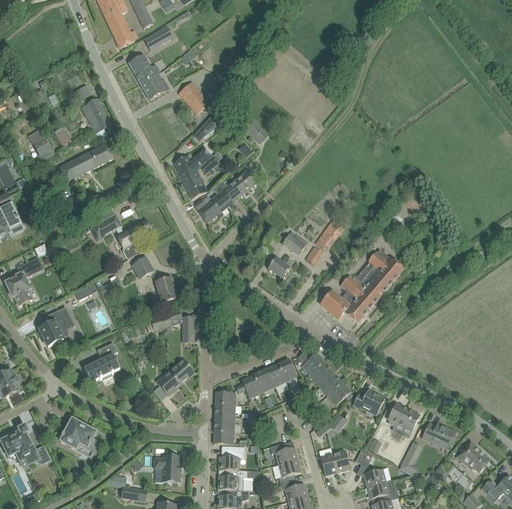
[(134,41),(114,0),(97,0),(120,47),(134,41)]
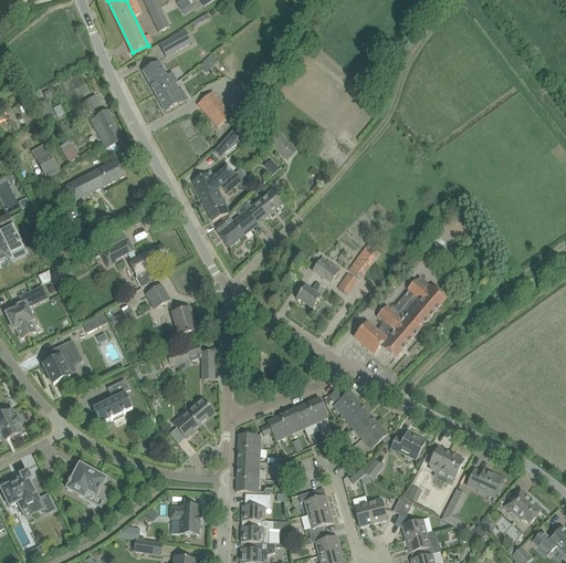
[(144,0),(159,30),(169,25),(157,0),(144,0)]
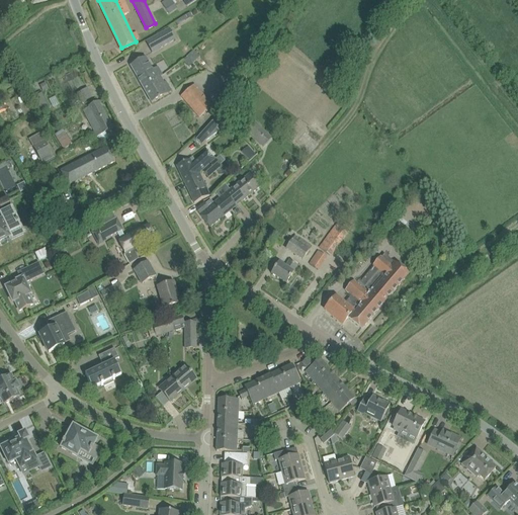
[(162,0),(168,11),(176,5),(173,0),(162,0)]
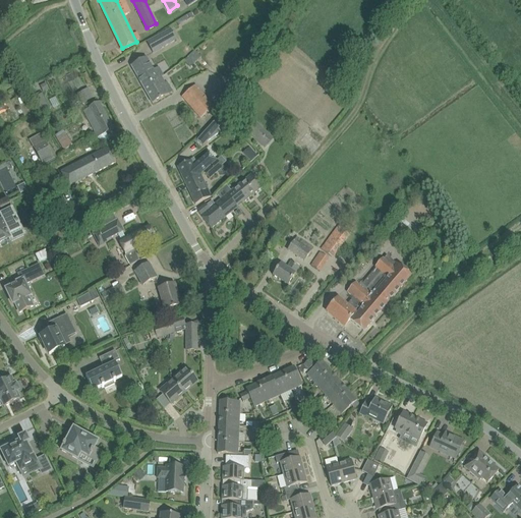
[(153,50),(176,37),(170,26),(147,40),(153,50)]
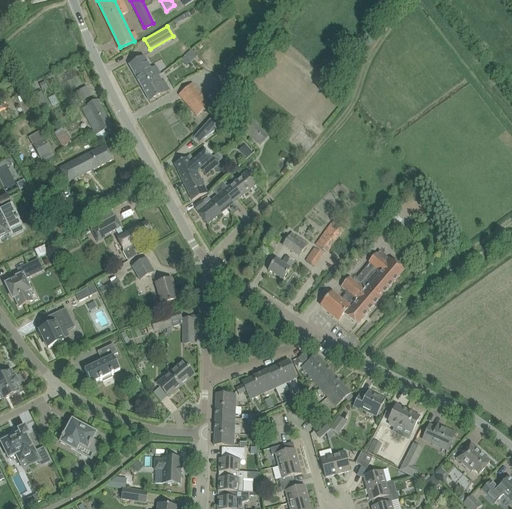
[(191,59),(197,53),(192,48),(185,53),(191,59)]
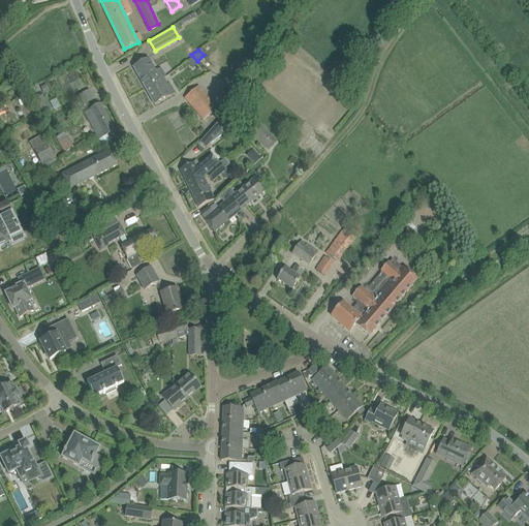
[(160,78),(153,64),(148,56),(132,64),(145,87),(160,78)]
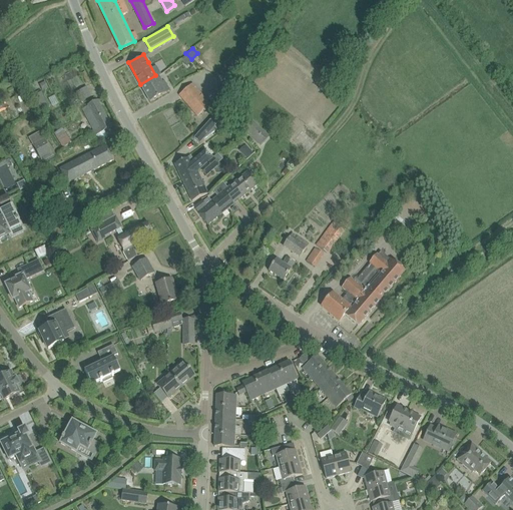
[(155,75),(140,84),(149,99),(169,88),(164,79),(159,81),(155,75)]
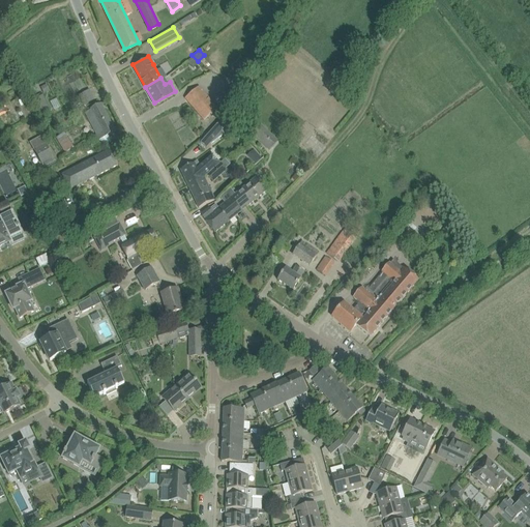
[(212,98),(222,108),(233,95),(232,94),(236,89),(229,82),(225,87),(224,86),(212,98)]
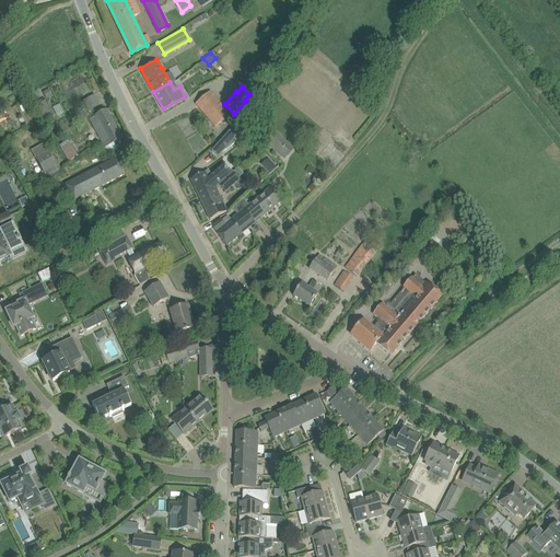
[(195,101),(216,124),(230,112),(209,89),(195,101)]
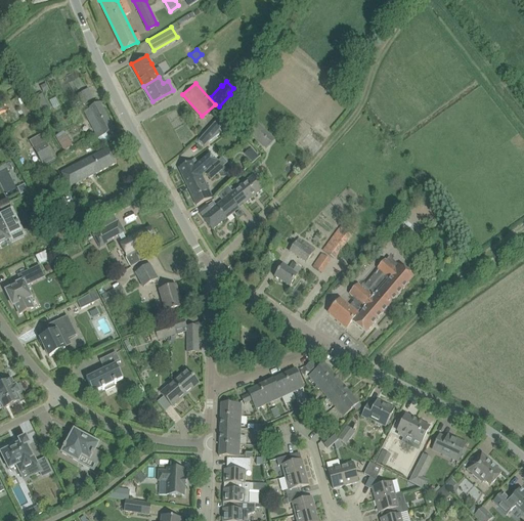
[(36,93),(35,93),(42,109),(49,105),(42,90),(41,90),(40,88),(35,91),(36,93)]
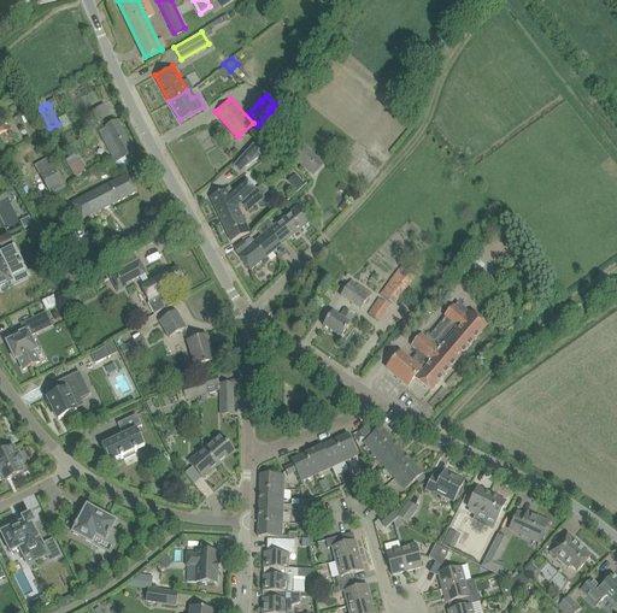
[(0,122),(12,140),(31,125),(17,107),(0,119),(0,122)]
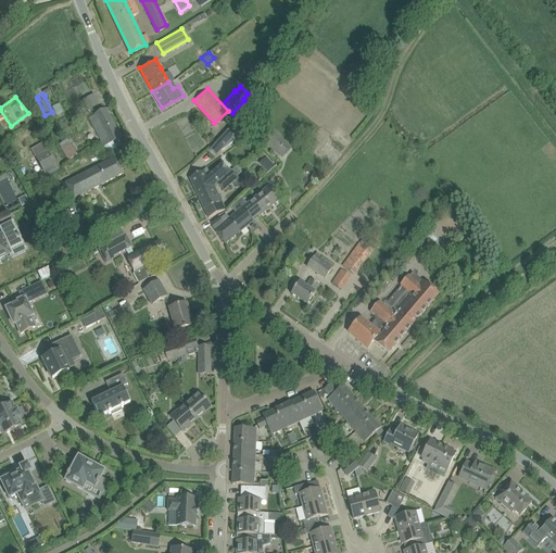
[(106,146),(108,146),(109,147),(111,147),(113,146),(115,145),(116,146),(124,141),(105,107),(93,112),(95,112),(89,115),(104,145),(104,143),(106,146)]
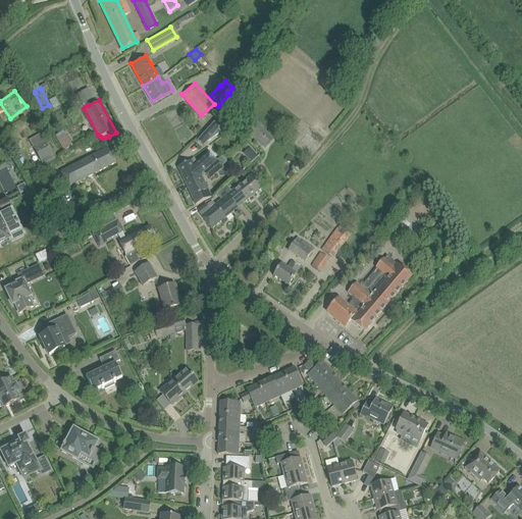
[(207,140),(221,128),(218,126),(219,125),(213,120),(197,138),(203,144),(207,139),(207,140)]
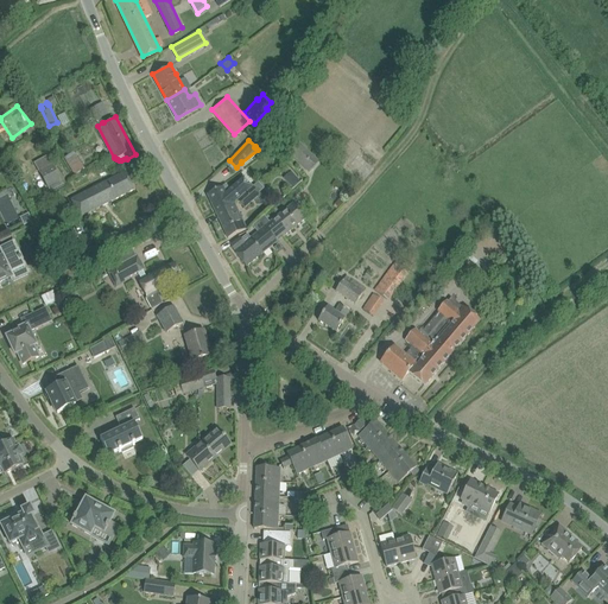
[(318,158),(299,140),(289,151),(308,169),(318,158)]
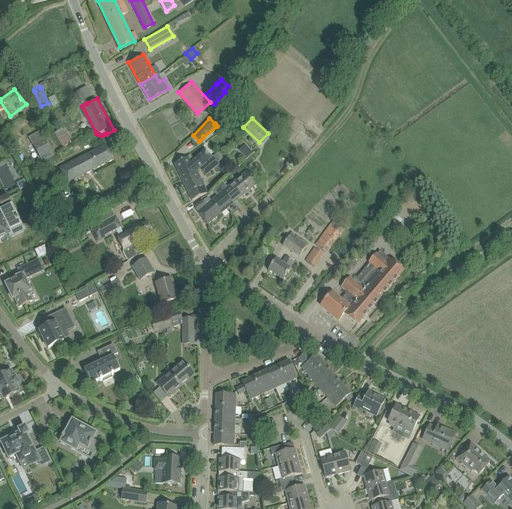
[(53,130),(62,145),(70,139),(62,125),(53,130)]
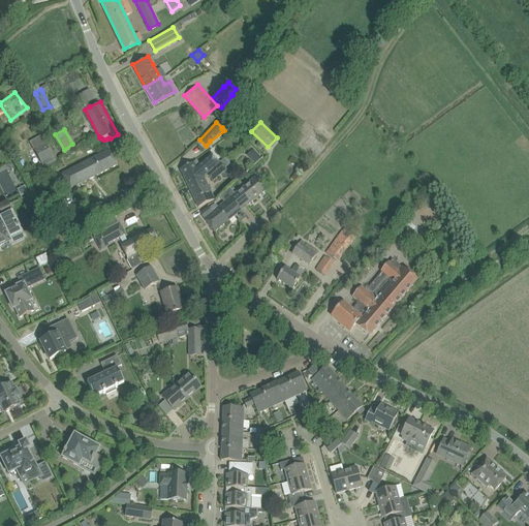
[(41,133),(29,140),(33,147),(41,161),(42,161),(43,164),(55,158),(54,155),(44,140),(41,133)]
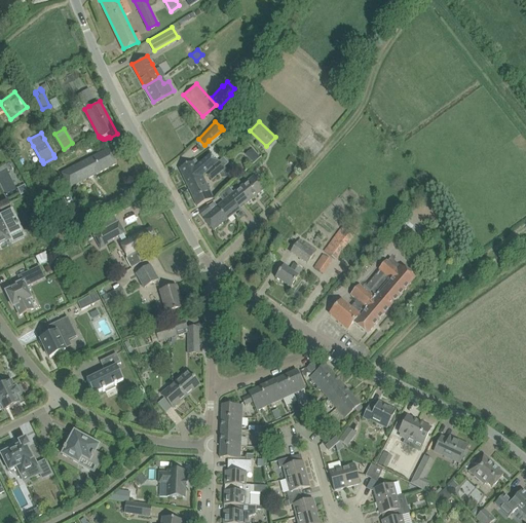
[(61,171),(69,186),(116,161),(108,146),(86,157),(84,151),(75,156),(78,161),(61,171)]
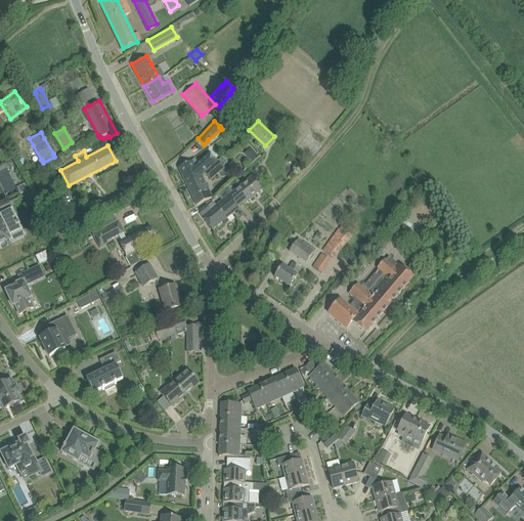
[(200,174),(205,170),(213,163),(212,163),(209,157),(192,164),(190,160),(178,165),(185,181),(200,174)]
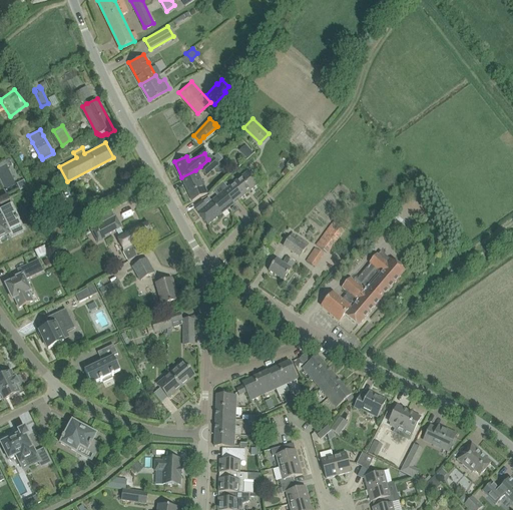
[(200,166),(204,171),(205,173),(218,163),(212,156),(208,159),(200,166)]
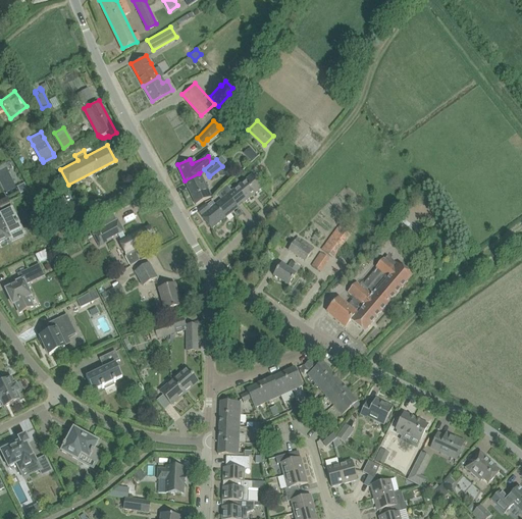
[(226,184),(222,187),(237,205),(239,204),(238,203),(242,200),(243,201),(262,185),(252,171),(230,189),(226,184)]
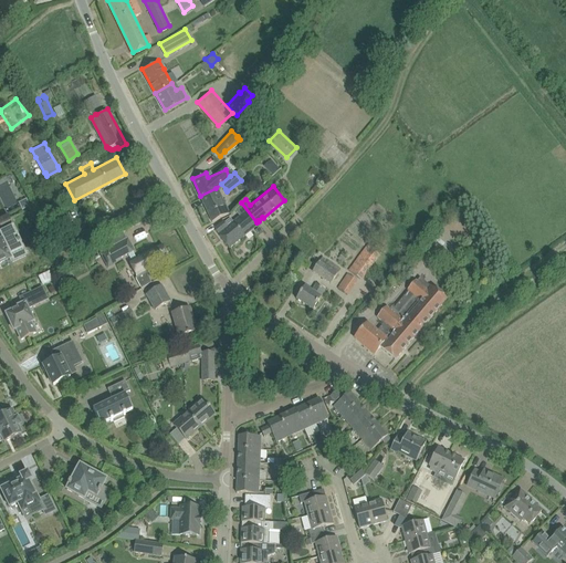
[(216,188),(200,196),(212,219),(227,212),(216,188)]
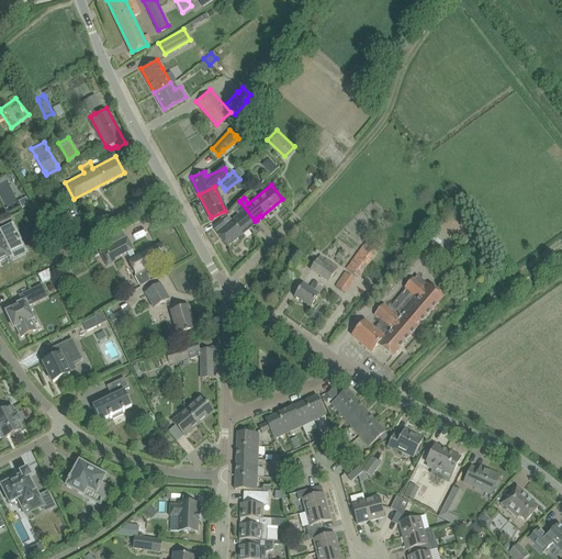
[(42,190),(32,196),(41,211),(51,207),(42,190)]
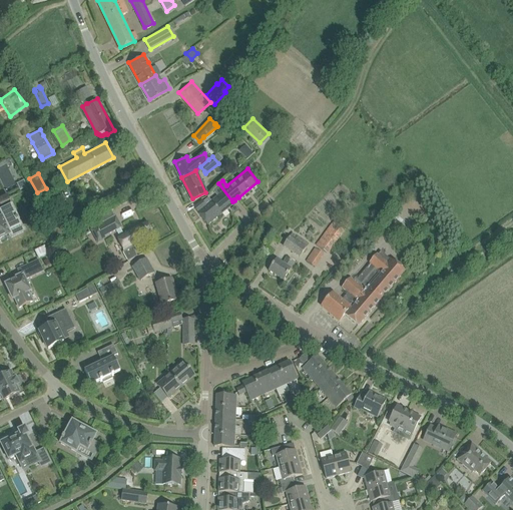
[(207,222),(232,201),(218,183),(212,190),(216,194),(210,199),(207,197),(203,200),(202,198),(201,198),(193,205),(207,222)]
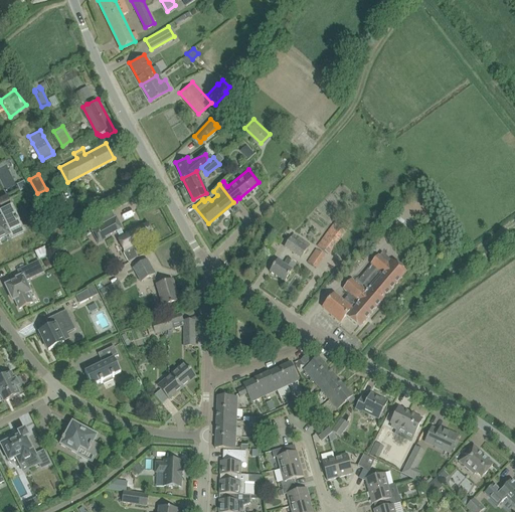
[(24,228),(21,222),(11,203),(0,208),(0,235),(9,232),(11,235),(24,228)]
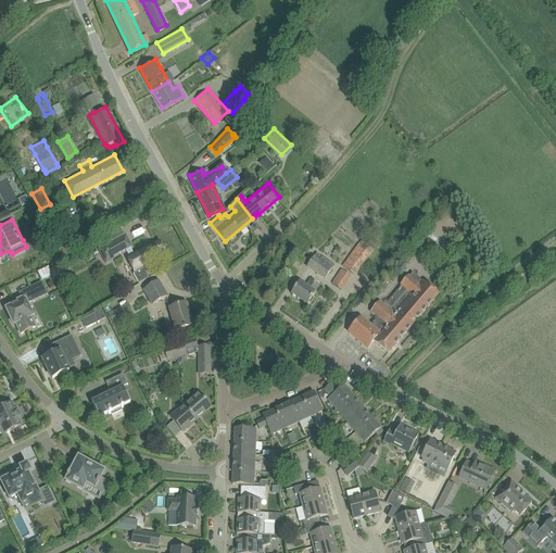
[(58,244),(63,253),(68,251),(70,252),(79,246),(76,240),(78,239),(73,231),(62,238),(63,241),(58,244)]
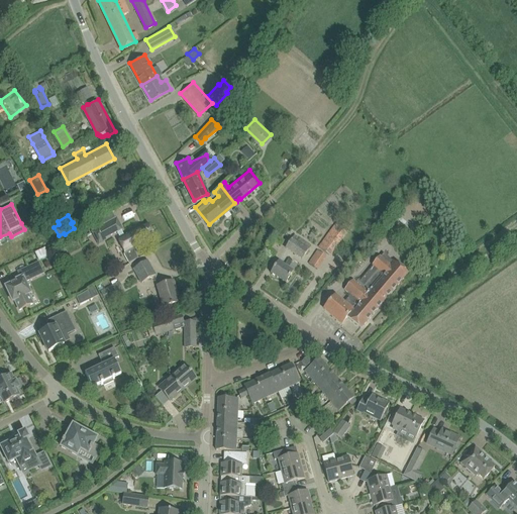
[(97,239),(122,226),(116,215),(104,222),(100,215),(88,222),(97,239)]
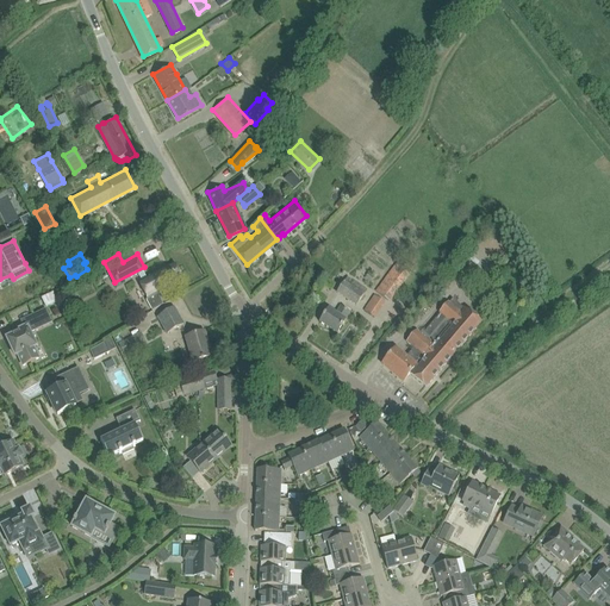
[(517,258),(512,263),(520,269),(524,263),(517,258)]
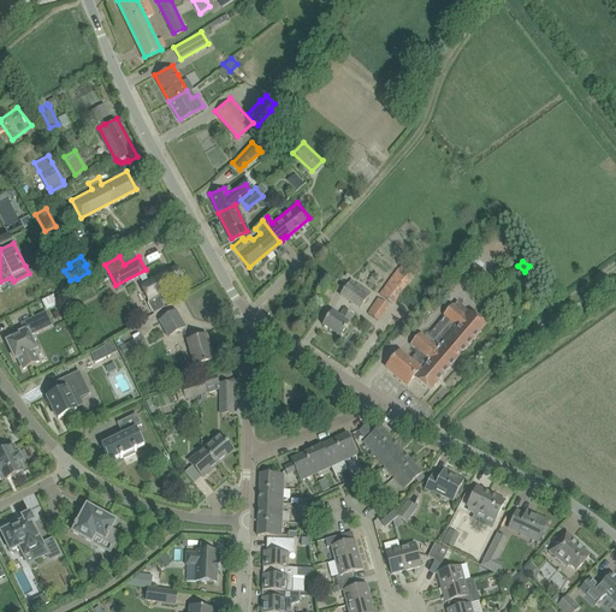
[(379,290),(394,301),(414,273),(400,262),(379,290)]
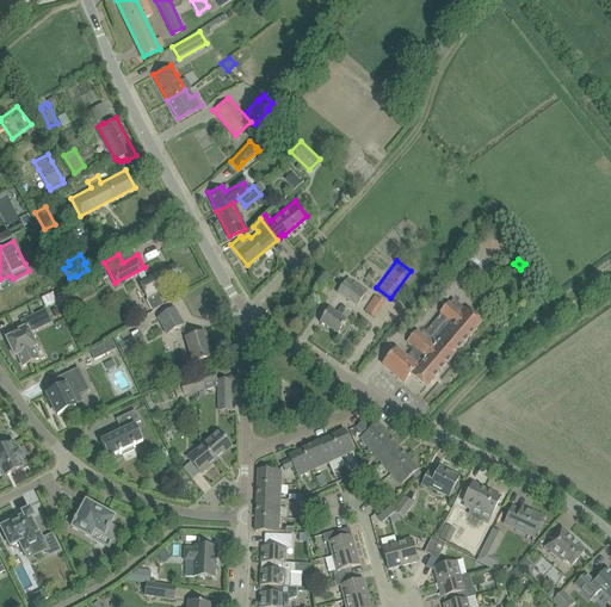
[(147,297),(153,309),(164,302),(158,291),(184,278),(174,261),(140,279),(148,297),(147,297)]
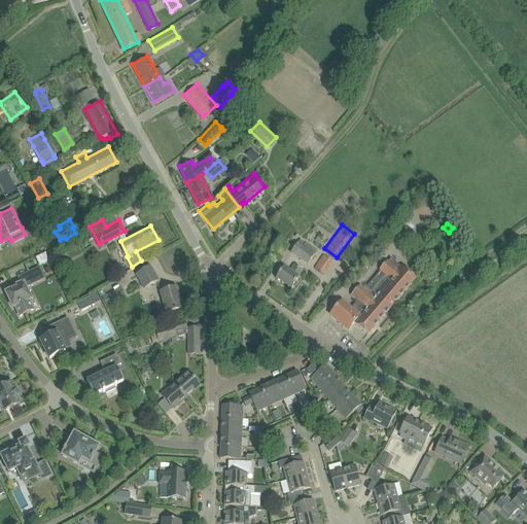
[(290,250),(308,262),(317,248),(301,236),(290,250)]
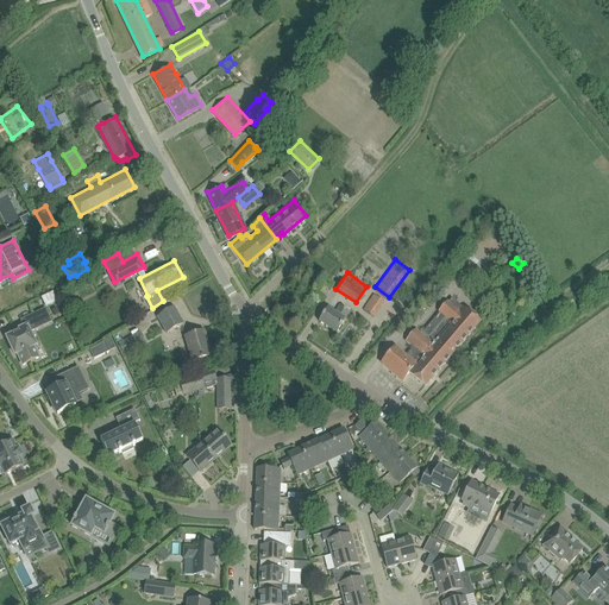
[(363,307),(374,314),(384,298),(372,290),(363,307)]
